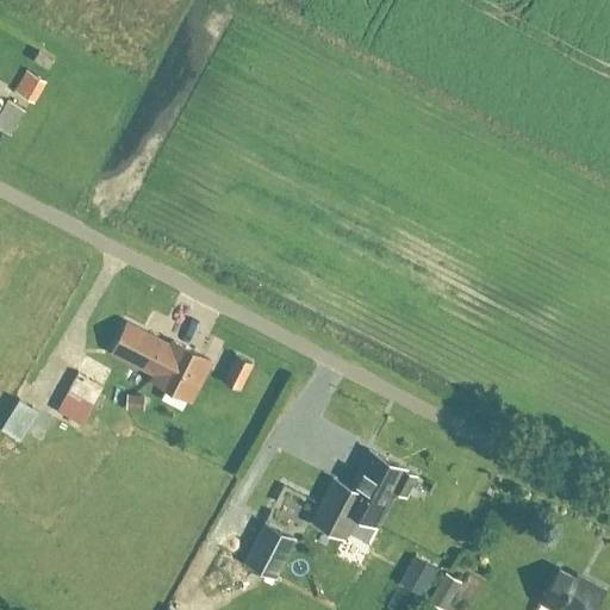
[(49,69),(55,58),(41,50),(35,61),(49,69)]
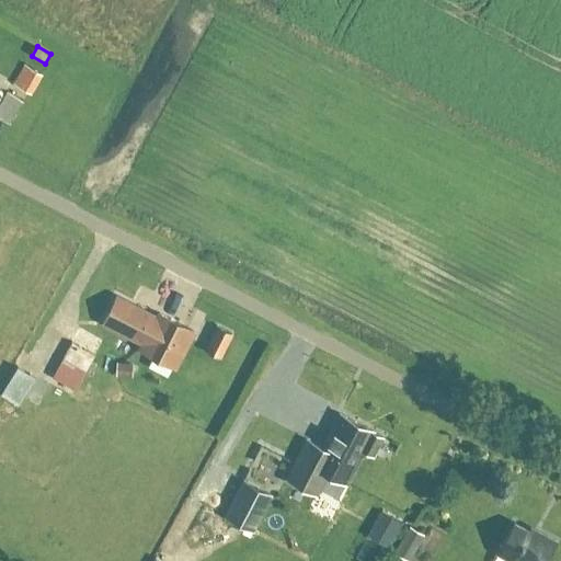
[(31,94),(43,75),(25,64),(12,84),(31,94)]
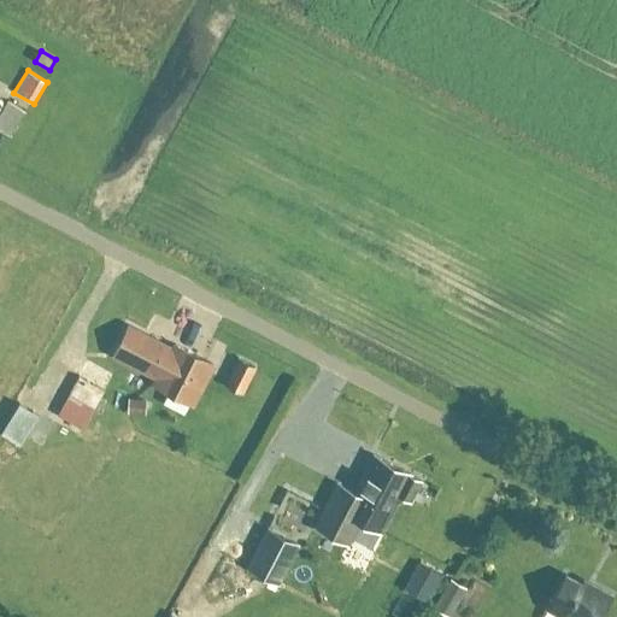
[(0,130),(11,136),(25,111),(7,101),(0,115),(0,130)]
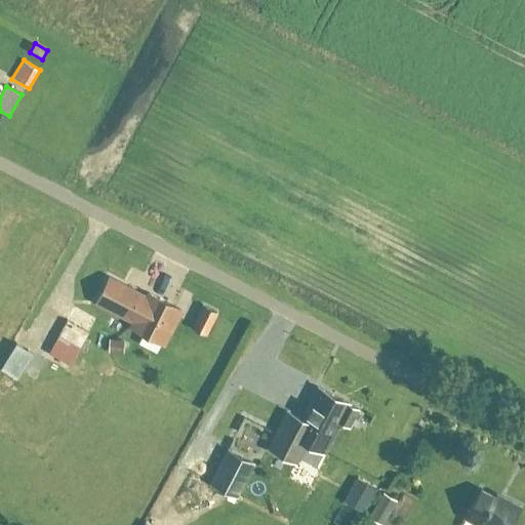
[(163,344),(182,309),(149,292),(147,296),(109,277),(96,301),(133,321),(131,326),(163,344)]
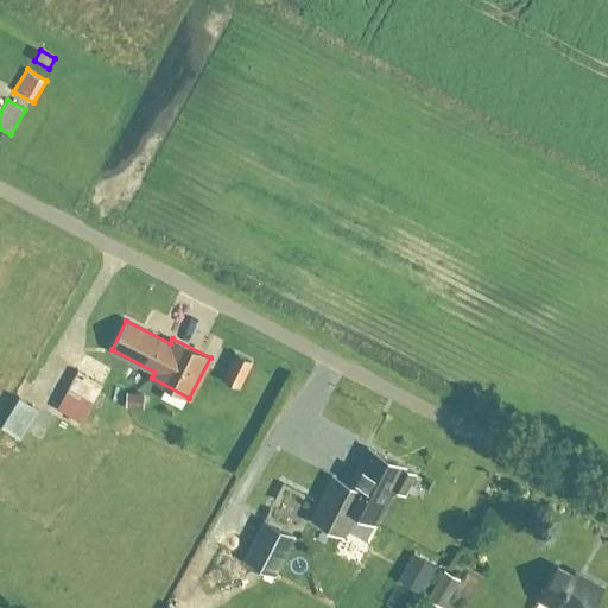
[(68,387),(93,401),(111,369),(86,356),(68,387)]
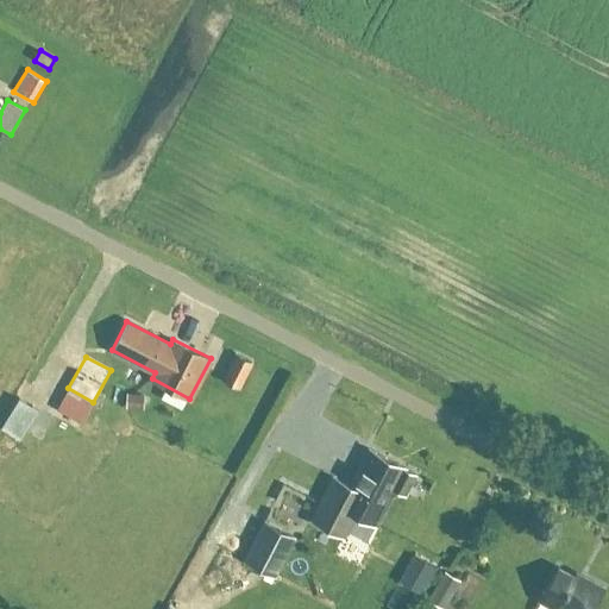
[(238,387),(250,364),(236,357),(224,380),(238,387)]
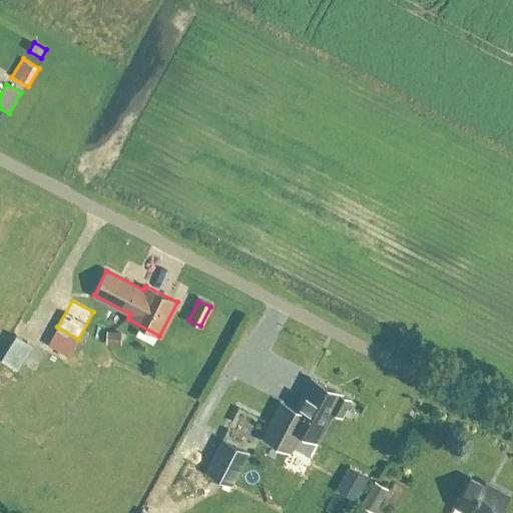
[(121,330),(107,329),(106,342),(121,342),(121,330)]
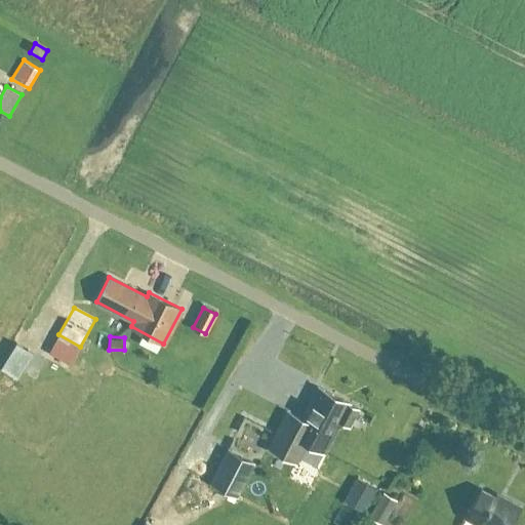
[(31,354),(15,344),(0,368),(16,377),(31,354)]
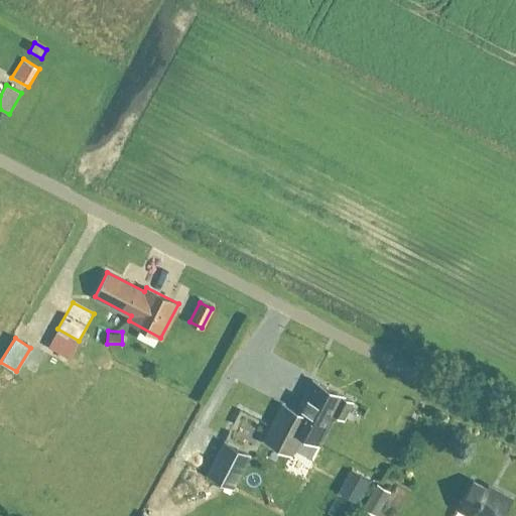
[(352,401),(343,397),(343,396),(312,380),(296,411),(281,403),(263,439),(291,455),(301,435),(317,443),(326,428),(327,428),(334,413),(343,418),(352,401)]
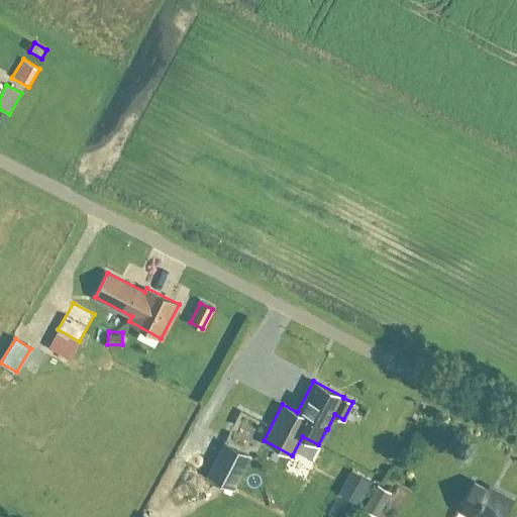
[(250,456),(224,442),(207,475),(233,488),(250,456)]
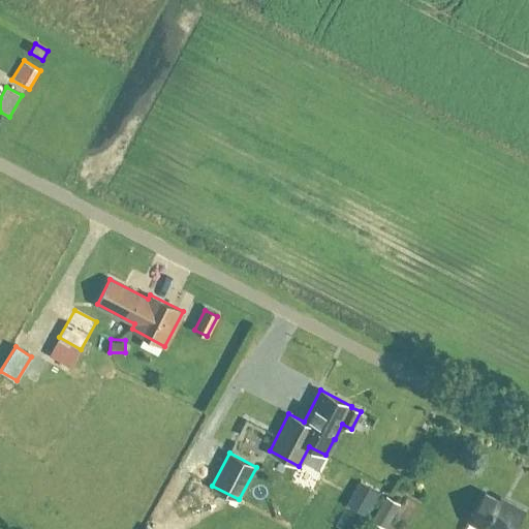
[(367,516),(379,493),(361,481),(347,504),(367,516)]
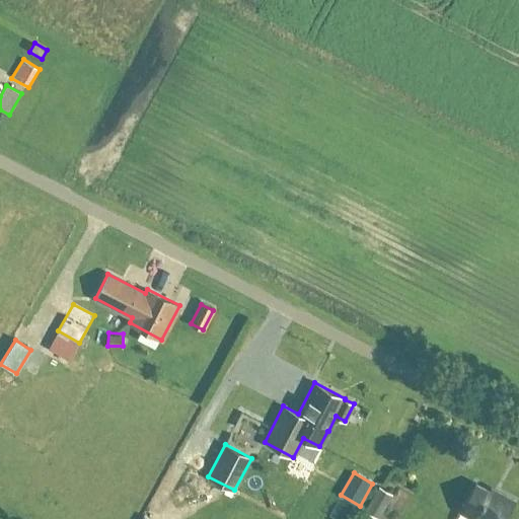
[(505,518),(515,502),(501,494),(499,497),(476,485),(460,512),(472,518),(505,518)]
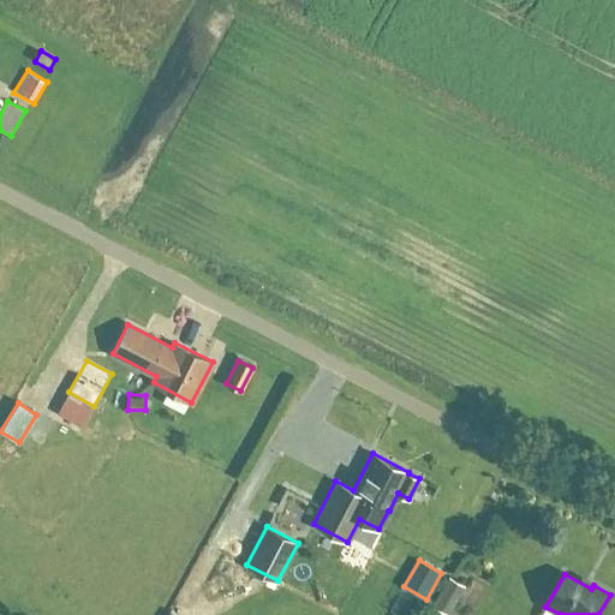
[(466,584),(449,575),(433,604),(448,614),(466,584)]
